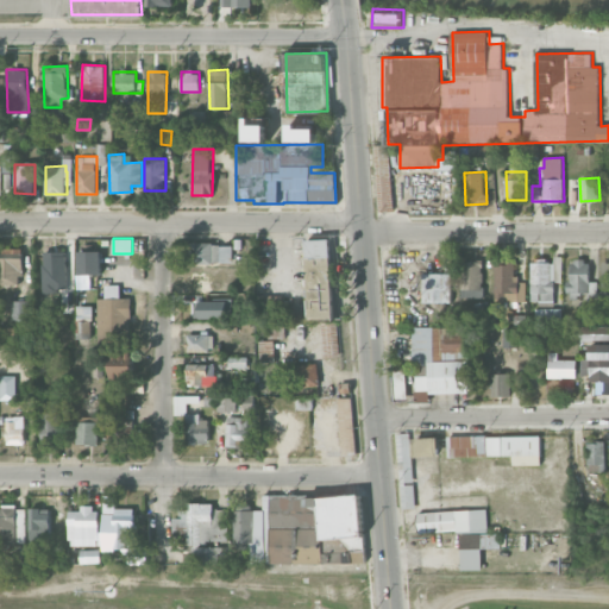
[(306,239),(308,320),(333,319),(331,239),(306,239)]
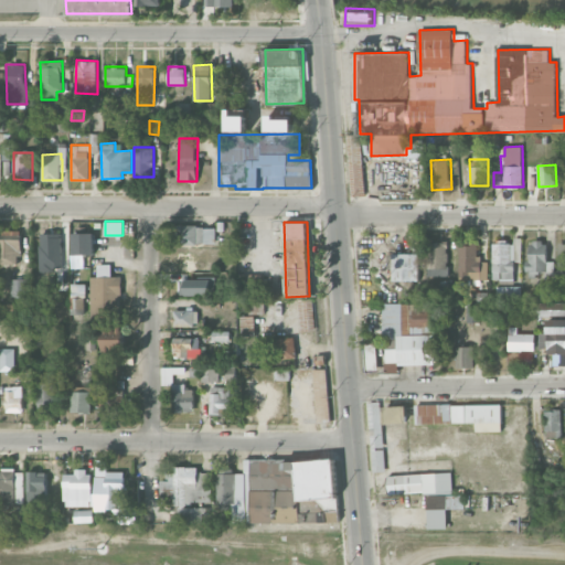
[(215,226),(178,226),(178,244),(216,244),(215,226)]
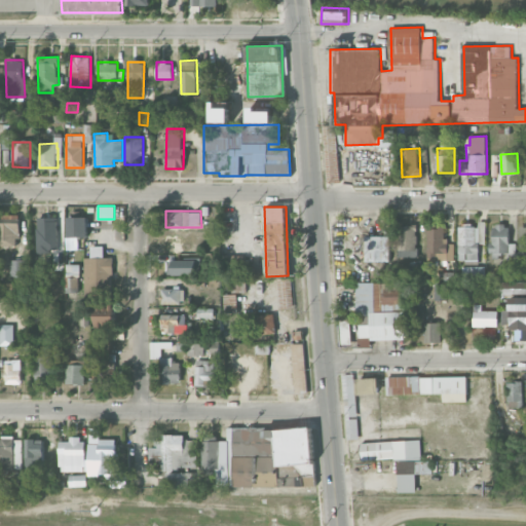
[(19,247),(20,215),(1,215),(1,246),(19,247)]
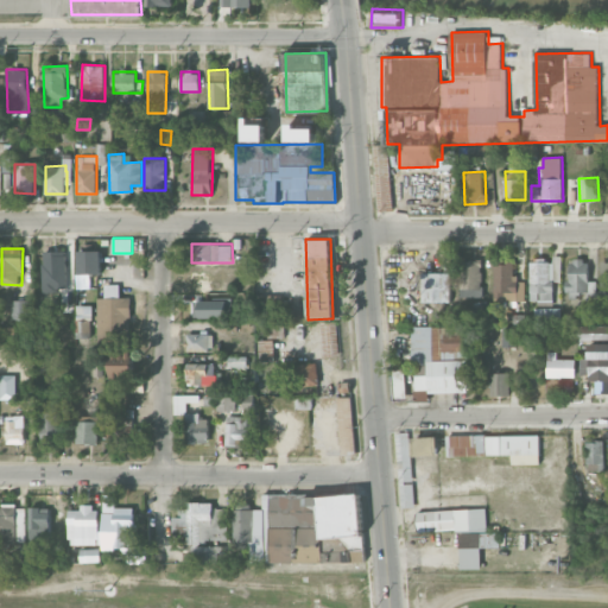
[(101,251),(78,251),(78,274),(102,274),(101,251)]
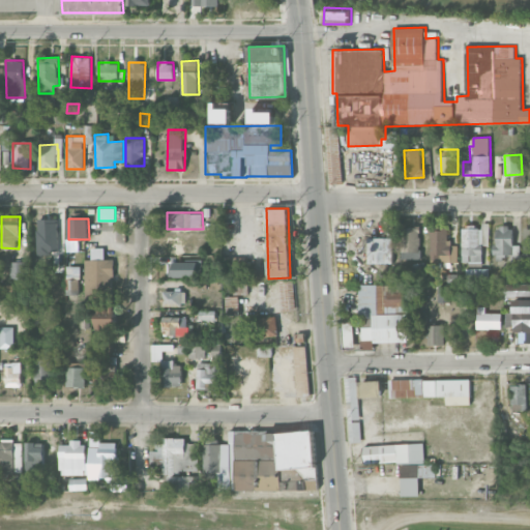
[(40,219),(41,251),(58,251),(57,219),(40,219)]
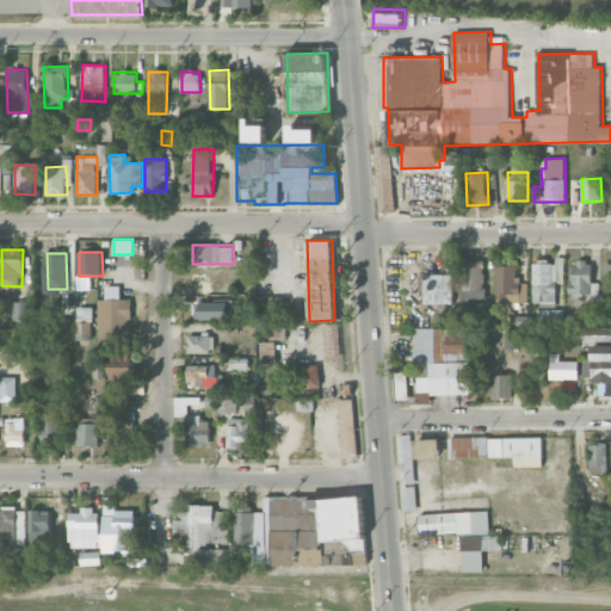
[(485,263),(468,261),(467,297),(483,298),(485,263)]
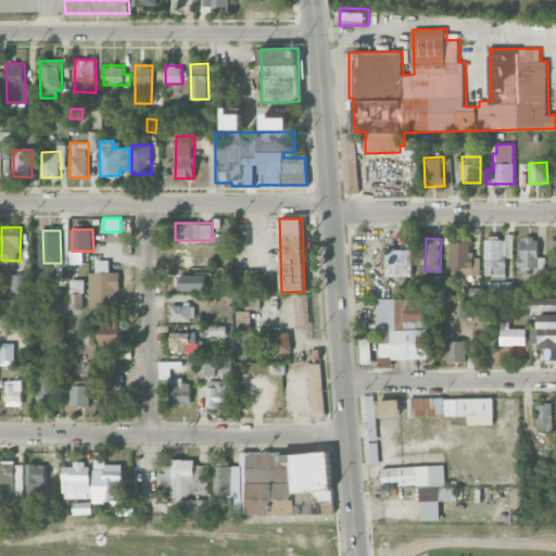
[(484,238),(484,275),(506,275),(506,238),(484,238)]
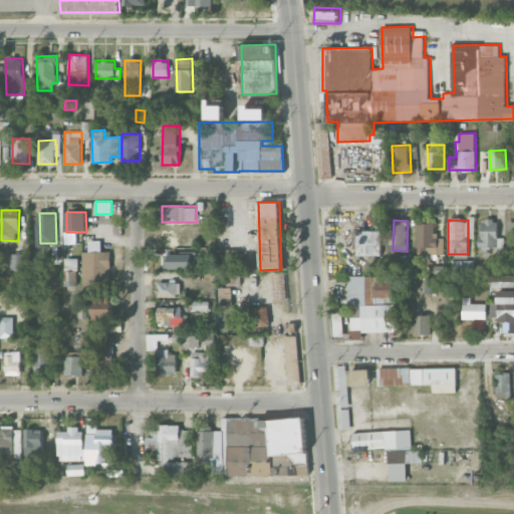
[(497,238),(497,220),(480,220),(480,247),(503,247),(503,238),(497,238)]
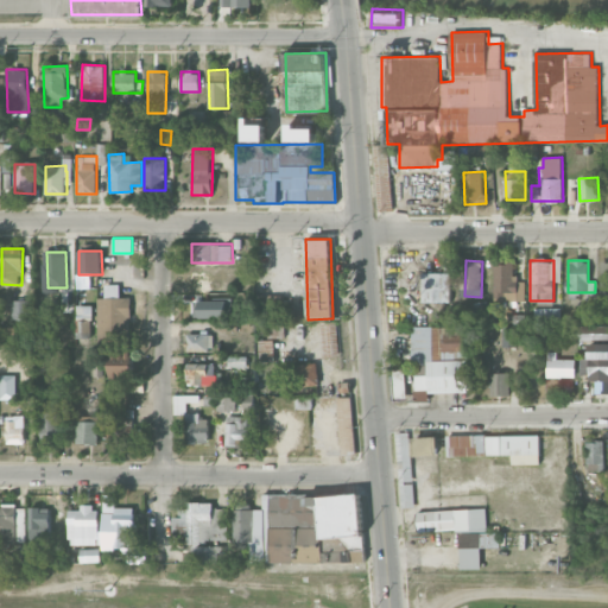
[(525,302),(525,282),(515,282),(515,264),(494,263),(494,301),(525,302)]
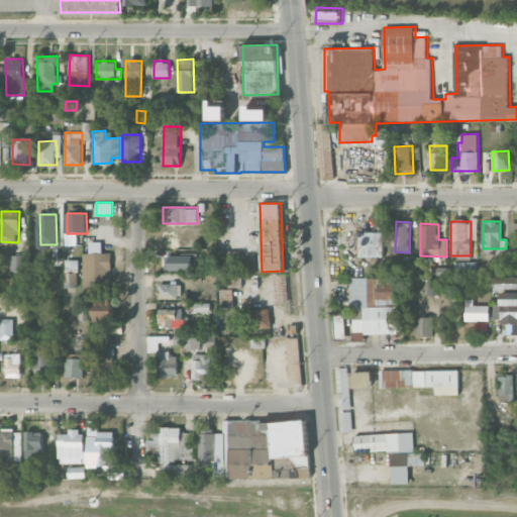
[(356,256),(378,256),(378,232),(356,232),(356,256)]
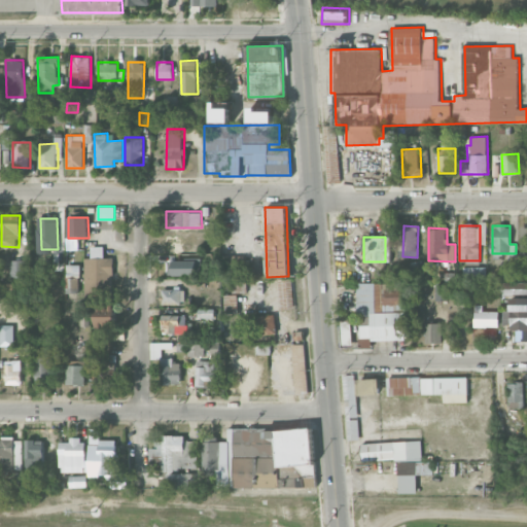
[(84,258),(84,295),(113,295),(112,257),(104,257),(103,247),(91,247),(92,257),(84,258)]
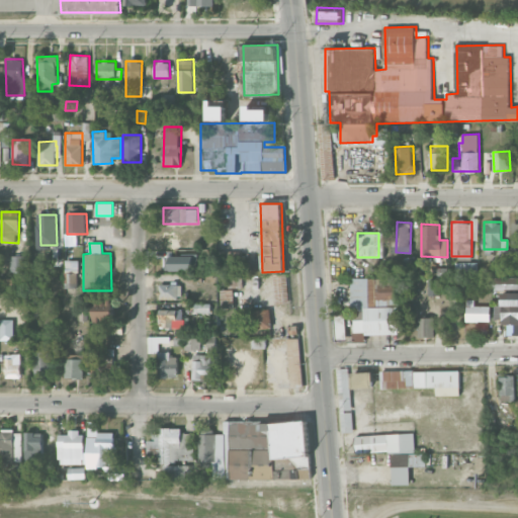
[(11,272),(23,271),(23,255),(10,256),(11,272)]
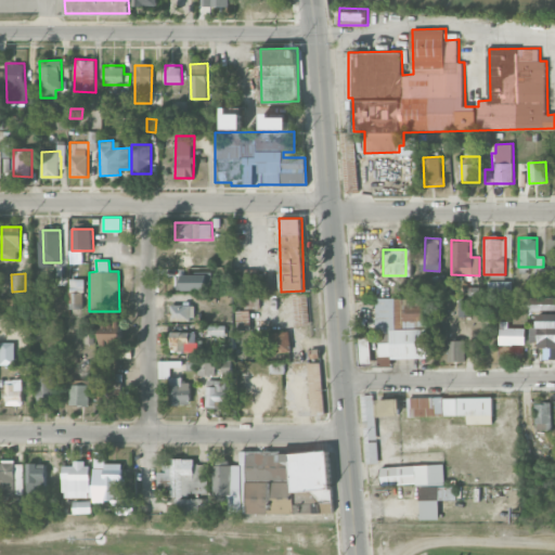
[(541,295),(541,279),(528,279),(528,295),(541,295)]
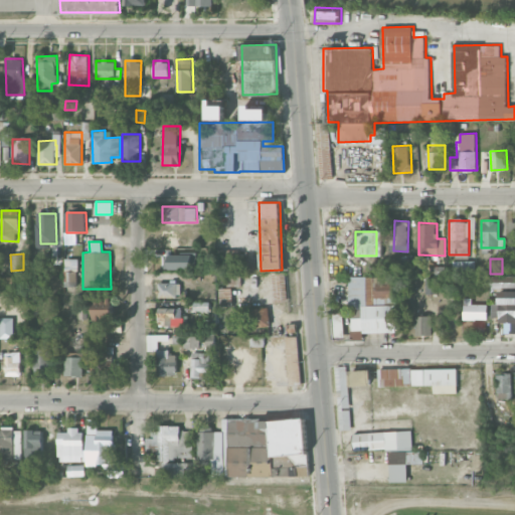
[(474,276),(475,262),(458,261),(458,268),(460,268),(459,276),(474,276)]
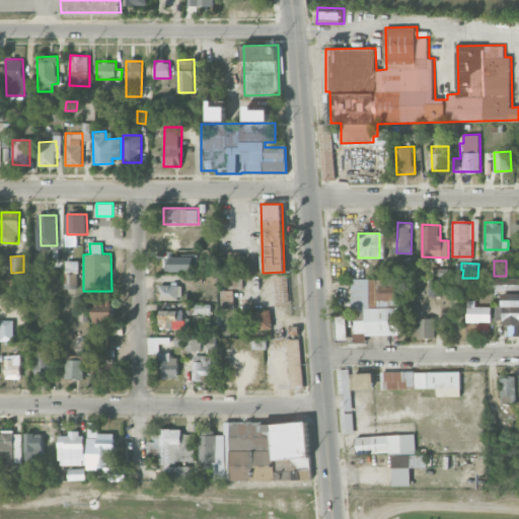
[(276,305),(290,304),(289,274),(275,274),(276,305)]
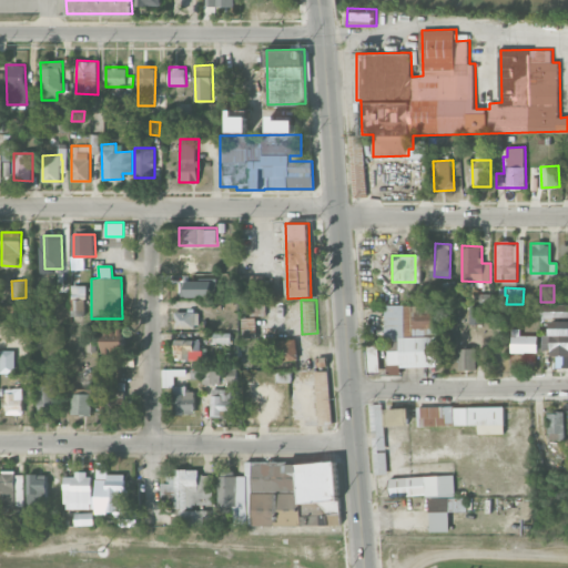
[(539,312),(567,313),(567,305),(540,304),(539,312)]
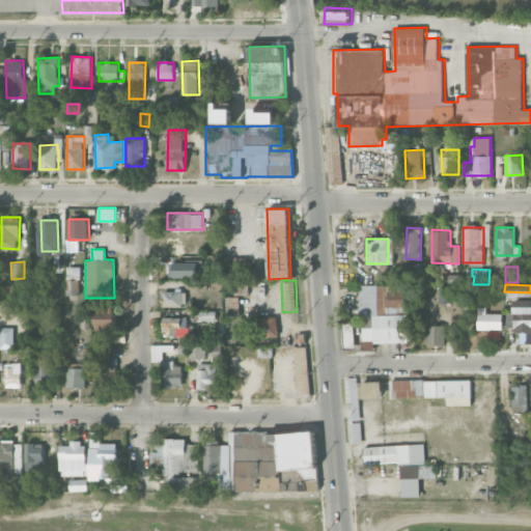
[(413,343),(413,314),(396,314),(396,300),(386,300),(386,285),(360,285),(360,318),(364,318),(364,351),(375,351),(375,343),(413,343)]
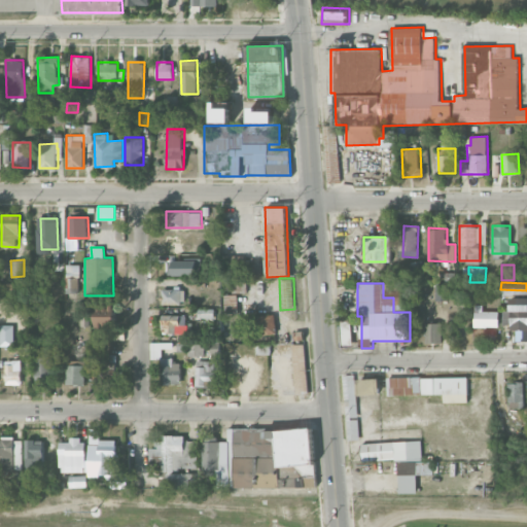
[(436,301),(448,300),(447,283),(435,283),(436,301)]
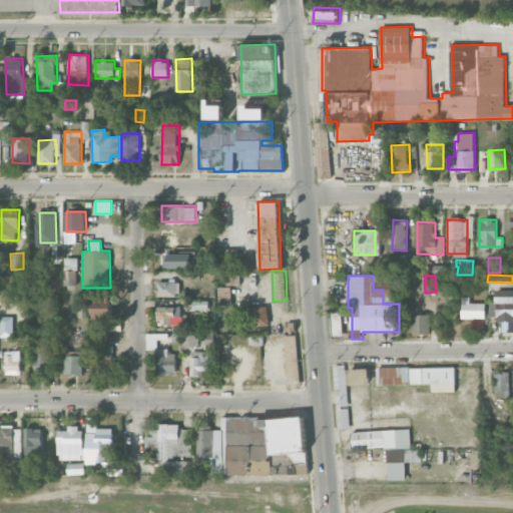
[(157,296),(179,296),(180,281),(158,281),(157,296)]
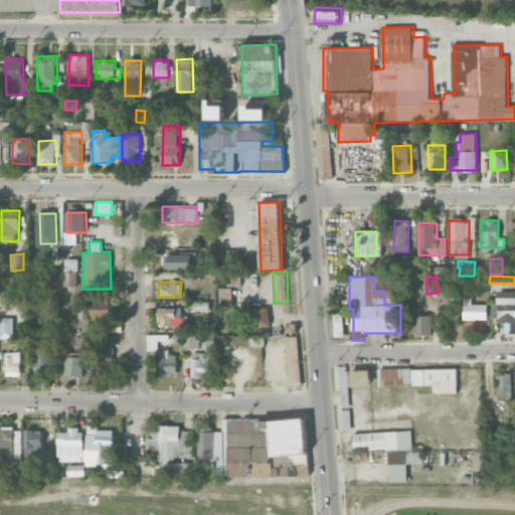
[(514,291),(498,292),(499,304),(492,304),(492,321),(514,321),(514,291)]
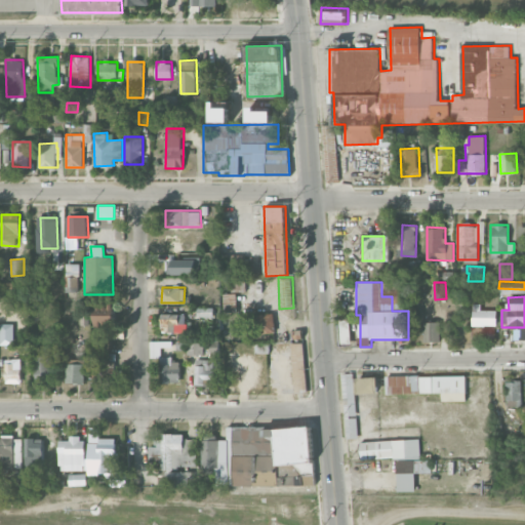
[(115,303),(94,303),(94,327),(115,327),(115,303)]
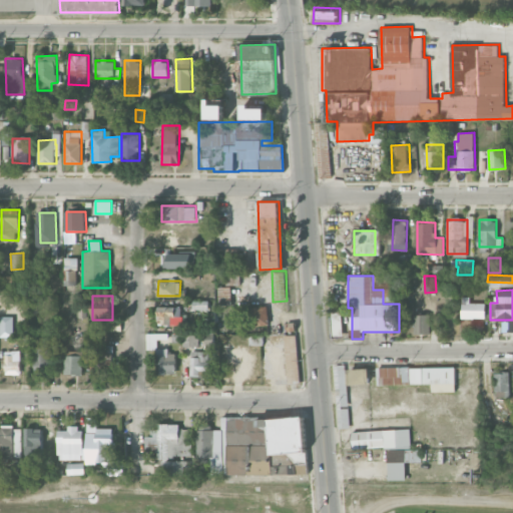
[(462,318),(485,318),(485,303),(470,303),(470,297),(462,297),(462,318)]
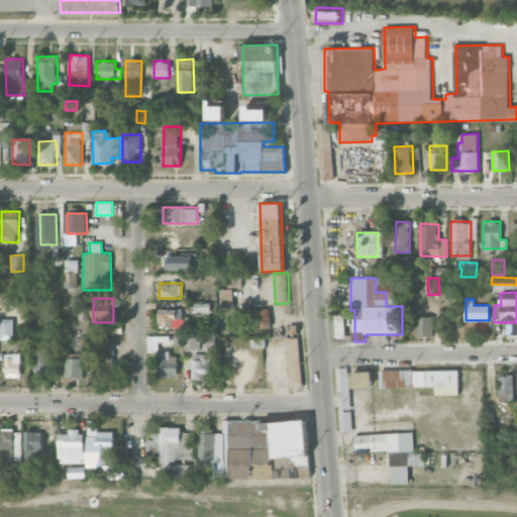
[(210,312),(210,302),(194,303),(194,312),(210,312)]
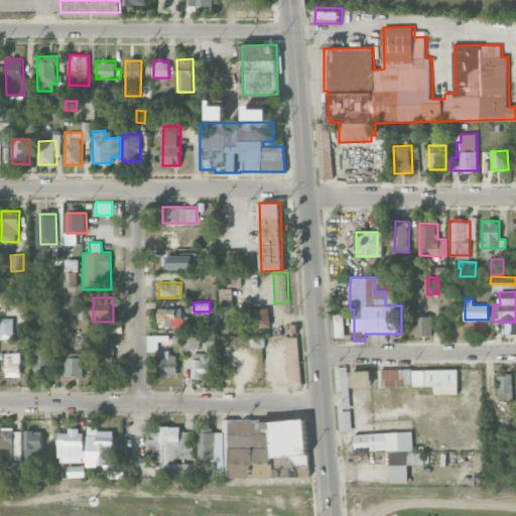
[(182,326),(182,308),(158,308),(158,327),(182,326)]
